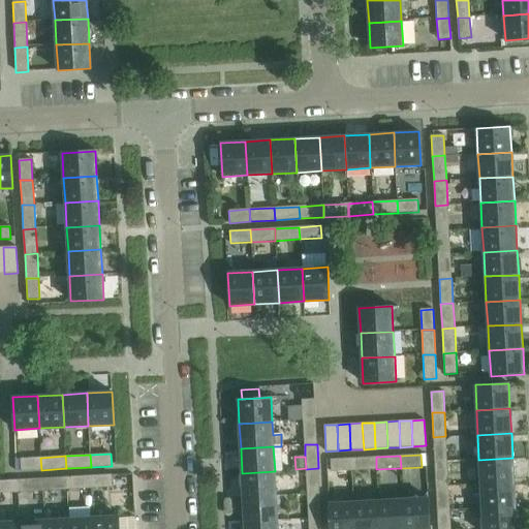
[(376,457),(351,458),(351,470),(376,469),(376,457)]
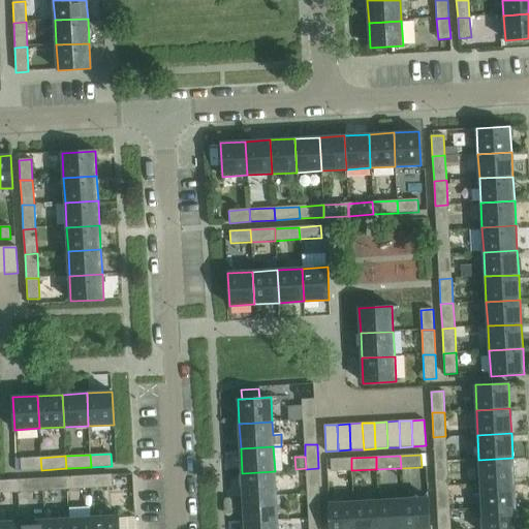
[(21,459),(21,471),(41,470),(40,458),(21,459)]
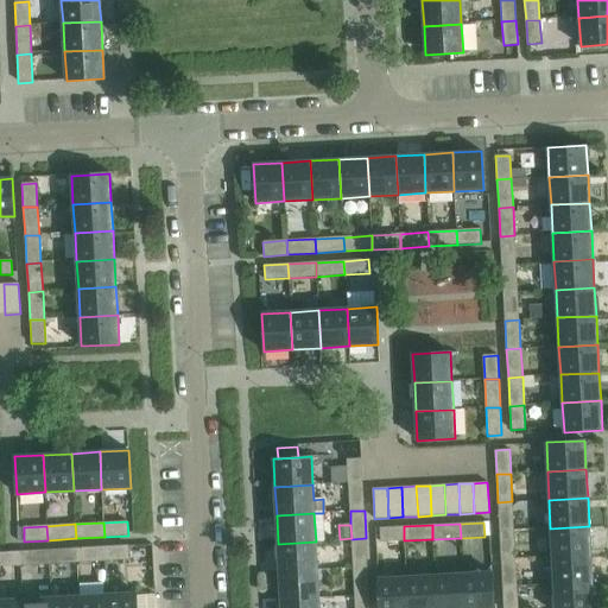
[(404,526),(380,529),(380,543),(404,540),(404,526)]
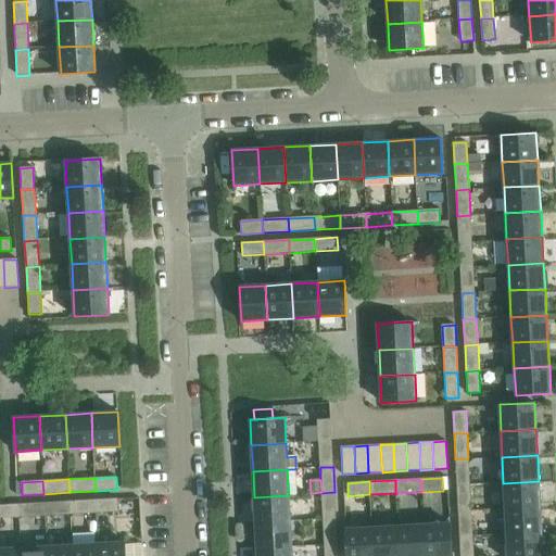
[(539,481),(503,483),(505,508),(540,506),(539,481)]
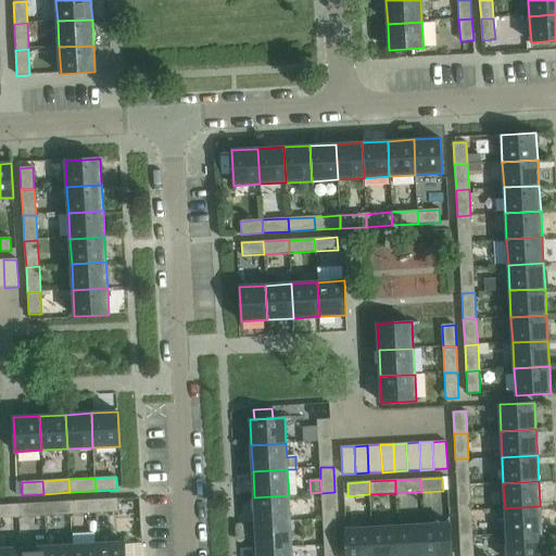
[(335,492),(321,493),(323,519),(336,518),(335,492)]
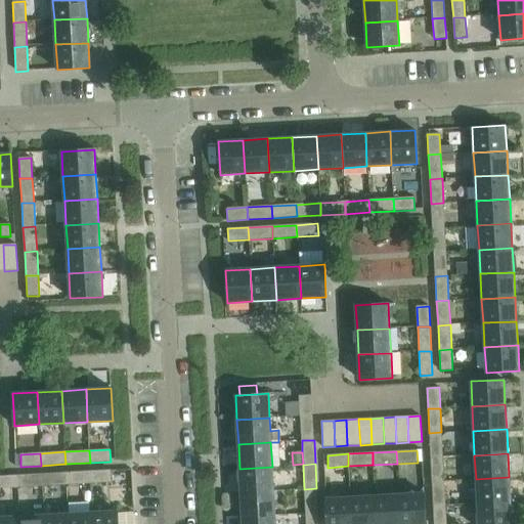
[(272,467),(239,469),(241,493),(273,491),(272,467)]
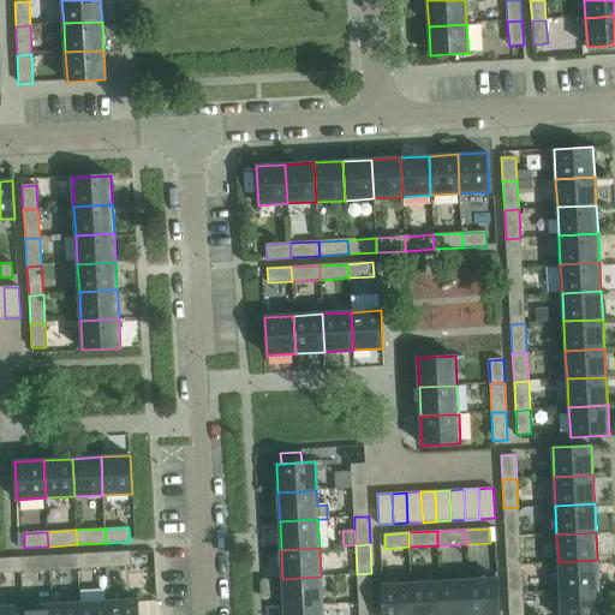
[(106,553),(107,567),(131,566),(130,551),(106,553)]
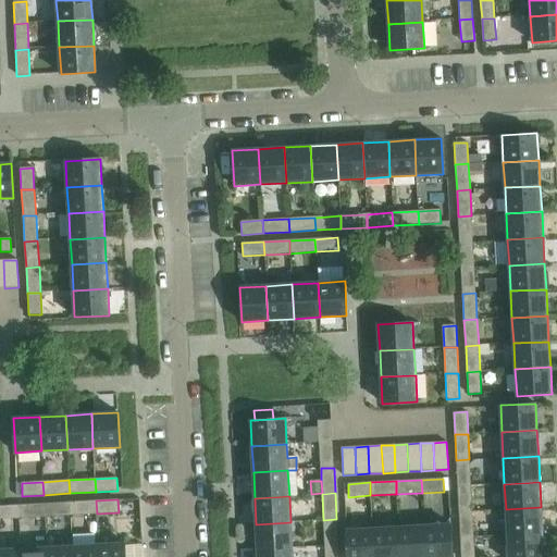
[(96,500),(70,502),(71,515),(97,514),(96,500)]
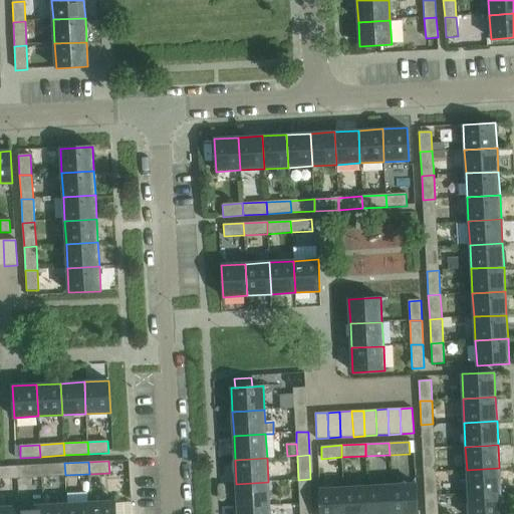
[(64,463),(41,465),(41,477),(65,475),(64,463)]
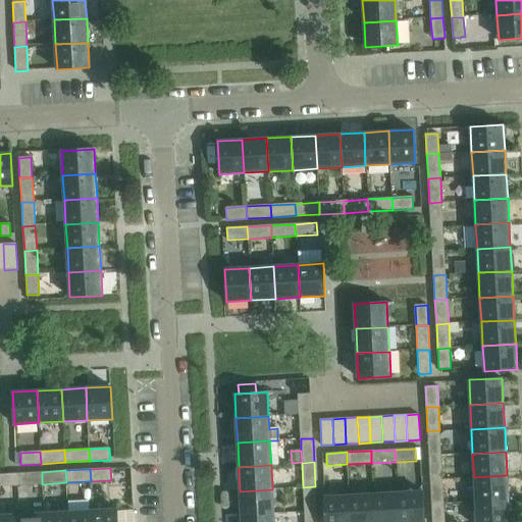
[(42,484),(42,472),(17,473),(17,485),(42,484)]
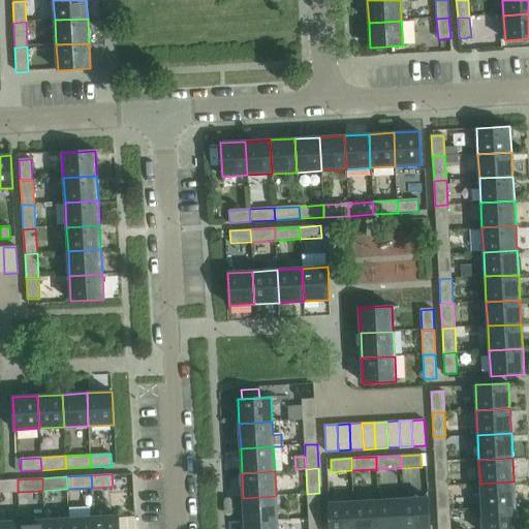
[(18,479),(0,480),(0,493),(18,492),(18,479)]
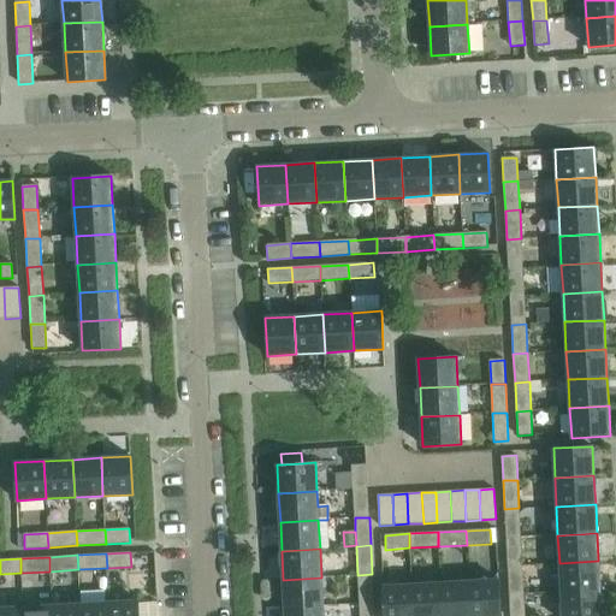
[(598,561),(560,563),(561,592),(600,590),(598,561)]
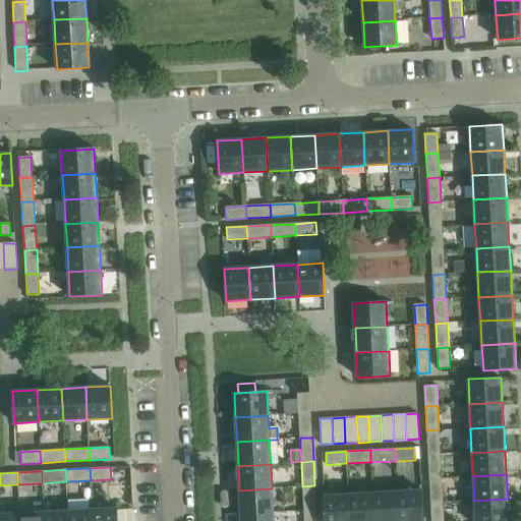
[(314,485),(302,486),(304,511),(316,510),(314,485)]
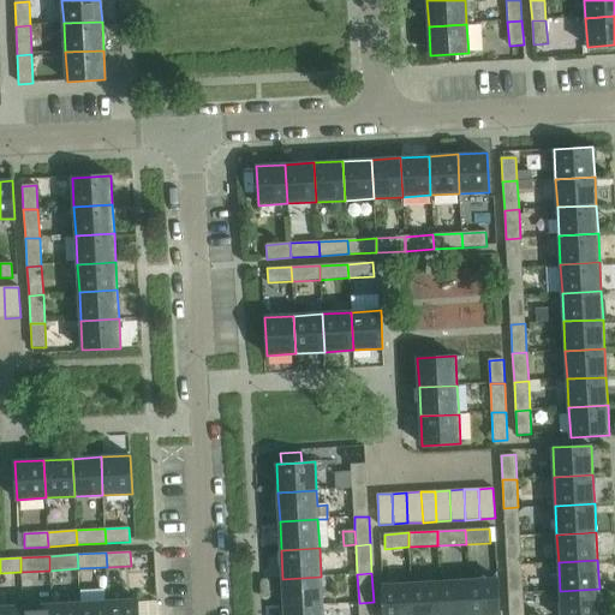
[(321,577),(282,579),(285,607),(323,604),(321,577)]
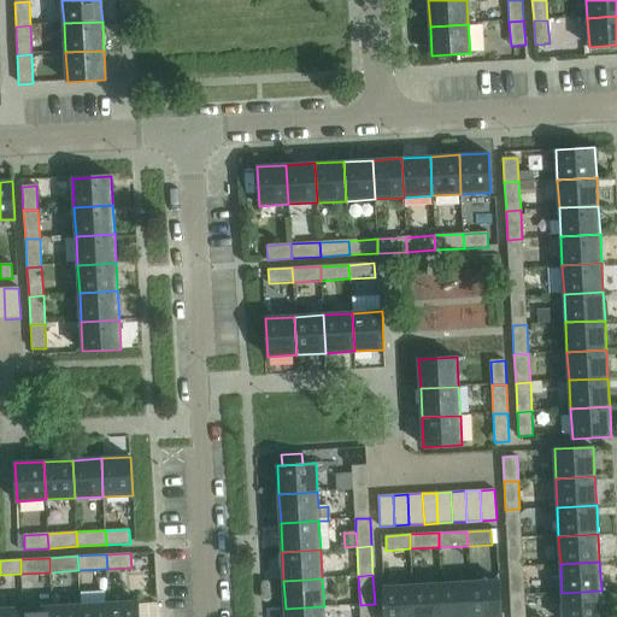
[(500,616),(499,581),(470,582),(471,616),(500,616)]
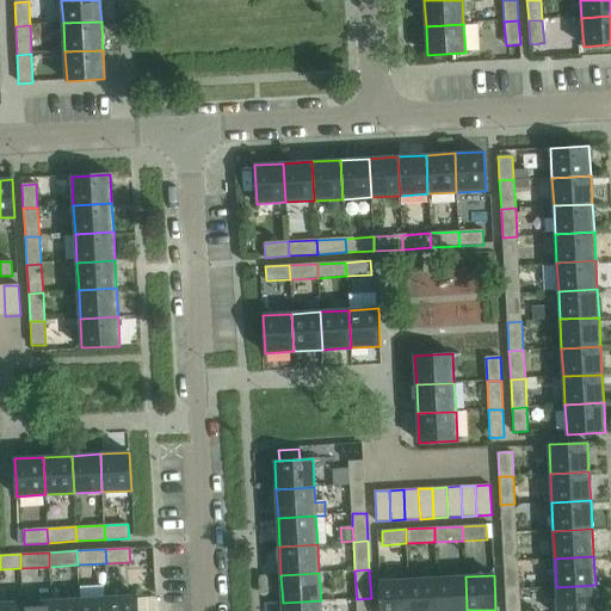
[(467,610),(466,576),(437,578),(438,610),(467,610)]
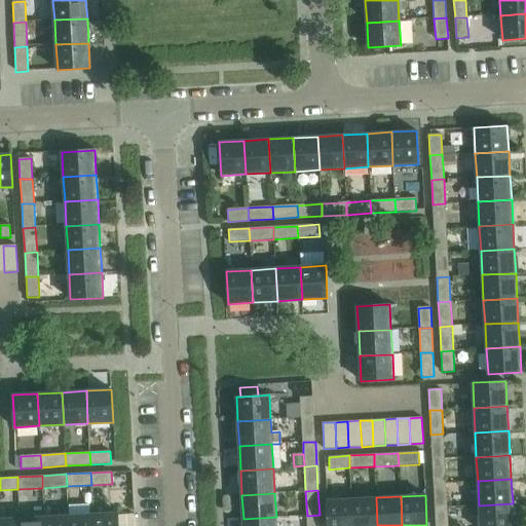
[(377,525),(376,497),(351,499),(352,525),(377,525)]
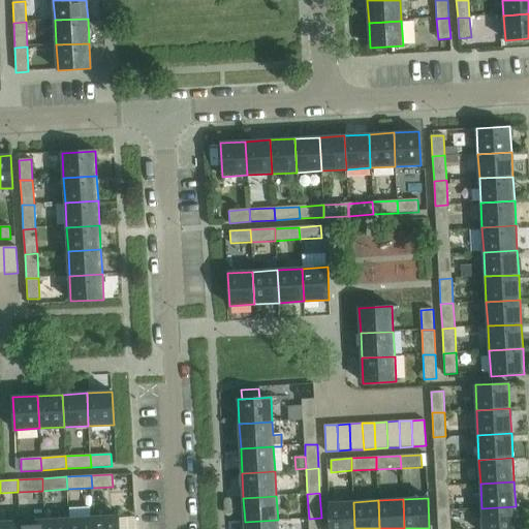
[(354,528),(353,502),(329,503),(330,528),(354,528)]
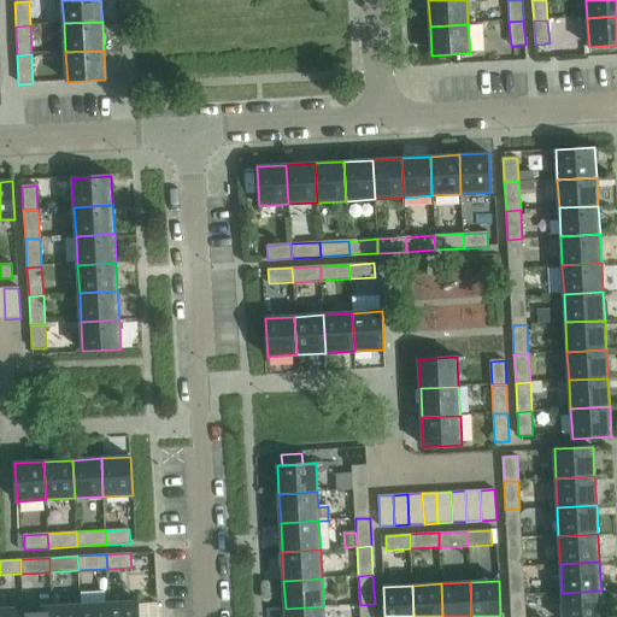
[(601,616),(601,591),(562,593),(563,616),(601,616)]
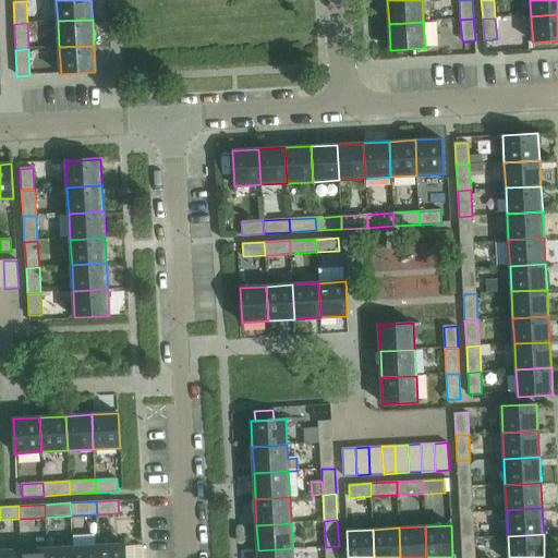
[(475,557),(474,538),(461,538),(462,557),(475,557)]
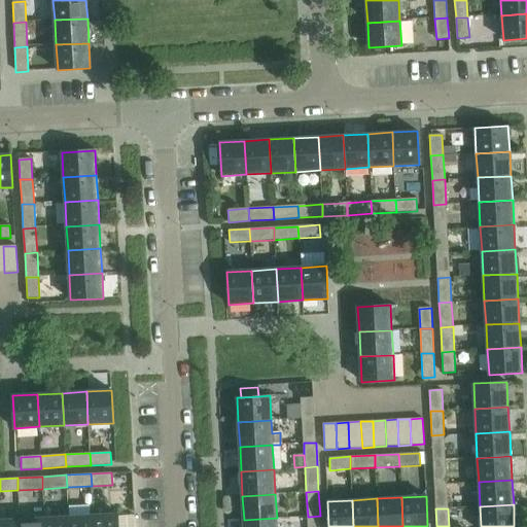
[(118,526),(118,513),(94,515),(94,526),(118,526)]
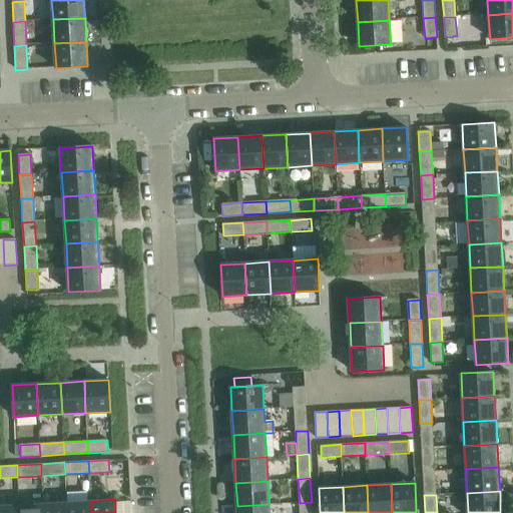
[(91,512),(91,501),(67,502),(67,512),(91,512)]
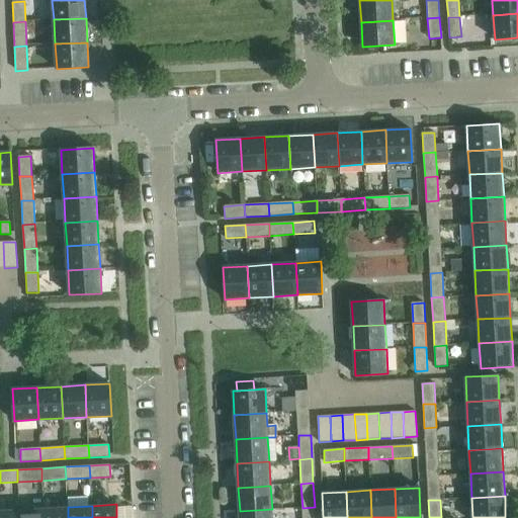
[(68,517),(68,507),(44,508),(44,517),(68,517)]
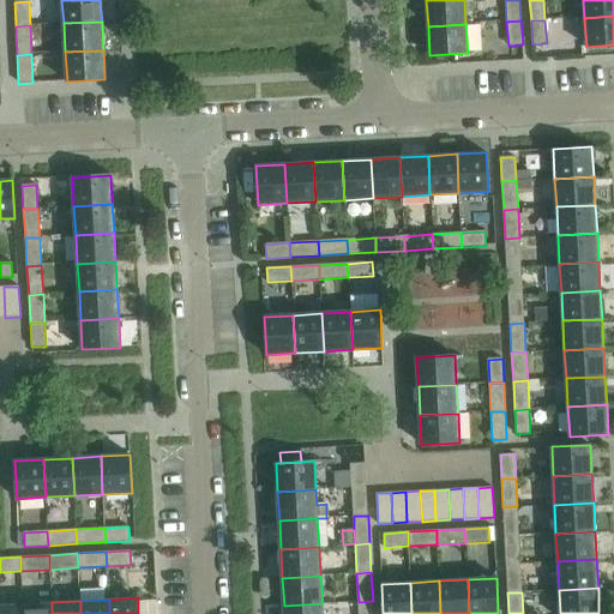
[(373,613),(373,601),(359,602),(359,613),(373,613)]
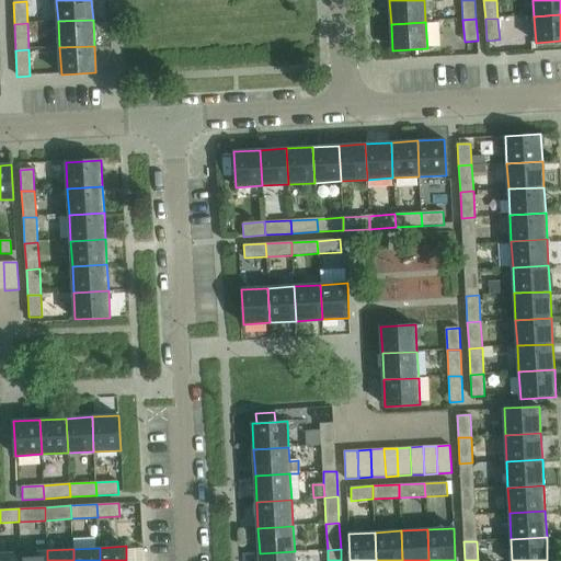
[(47,560),(47,550),(21,552),(21,560),(47,560)]
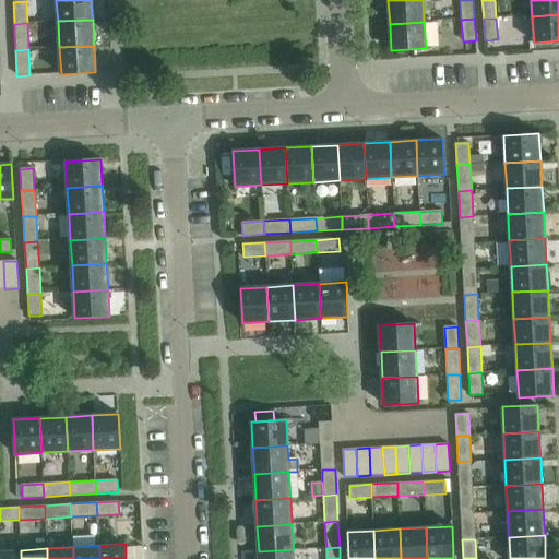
[(294,558),(294,549),(259,551),(259,558),(294,558)]
